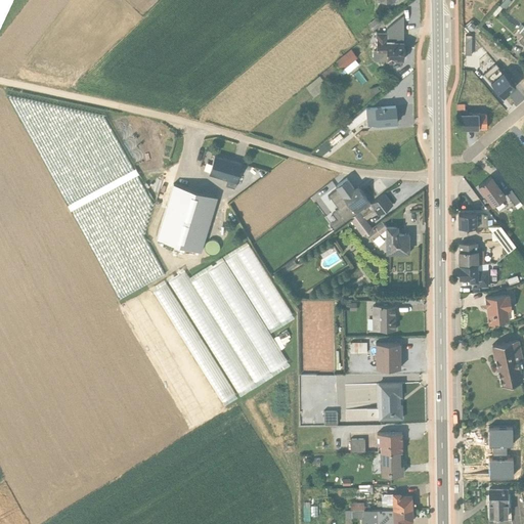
[(509,0),(505,0),(499,6),(504,10),(511,2),(509,0)]
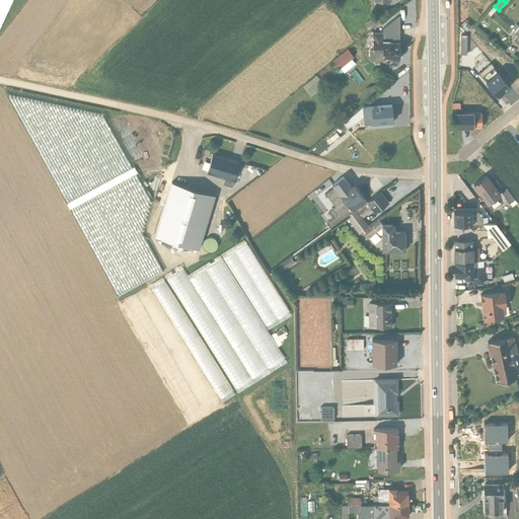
[(497,8),(493,5),(486,13),(490,16),(497,8)]
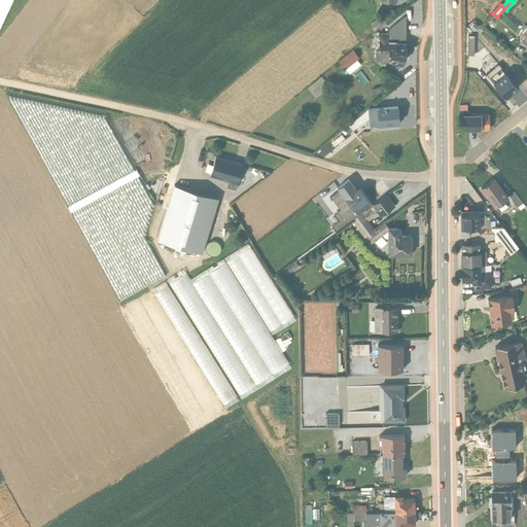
[(381,16),(370,24),(375,31),(385,23),(381,16)]
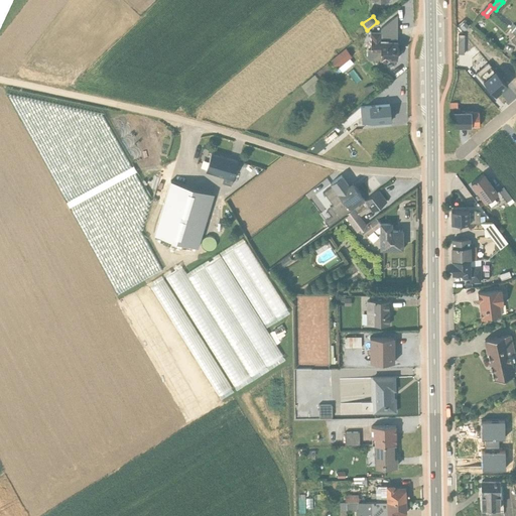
[(480,21),(477,27),(483,31),(487,25),(480,21)]
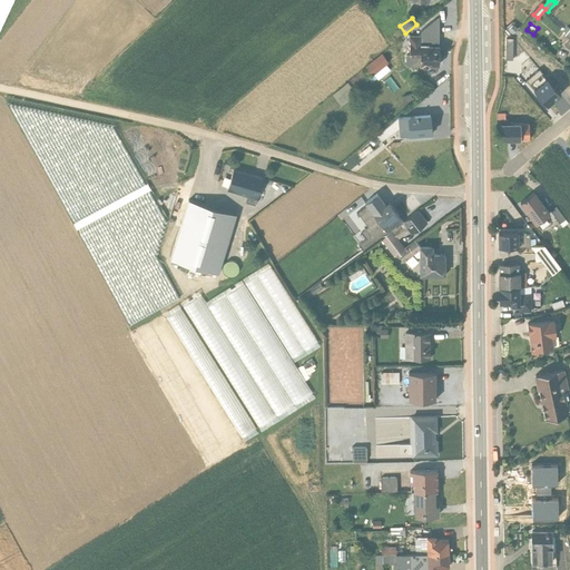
[(409,36),(409,55),(406,55),(406,66),(439,66),(439,45),(433,45),(434,37),(421,37),(421,36),(409,36)]
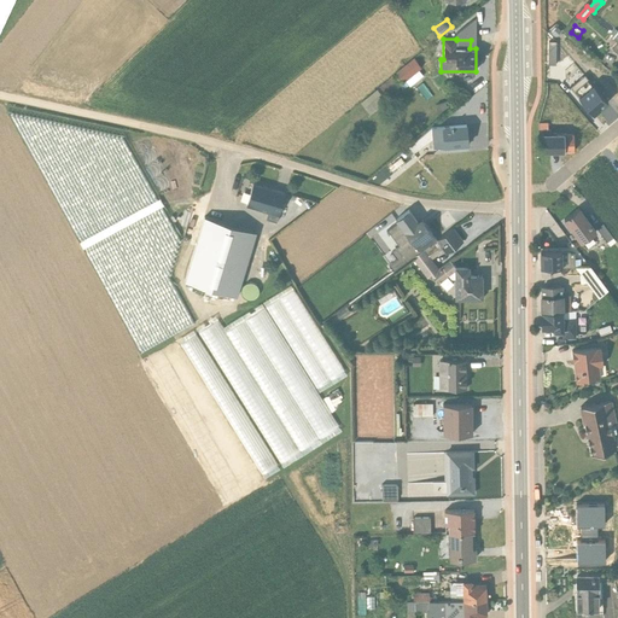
[(421,70),(413,58),(395,73),(403,83),(406,82),(409,87),(419,80),(415,75),(421,70)]
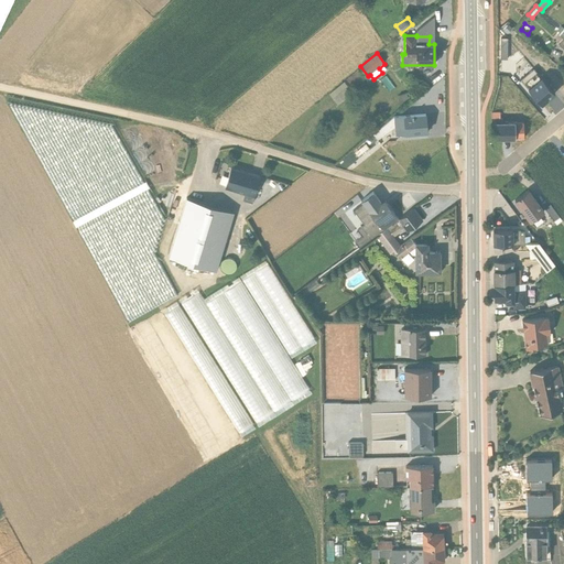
[(541,104),(554,93),(532,67),(519,79),(541,104)]
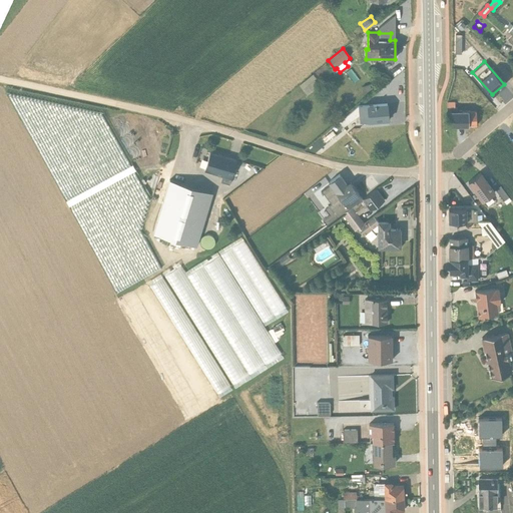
[(323,66),(314,73),(320,80),(330,71),(327,67),(326,68),(323,66)]
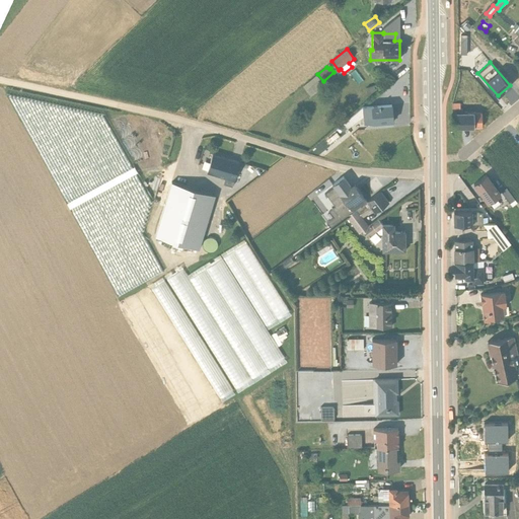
[(322,86),(317,80),(306,90),(310,96),(322,86)]
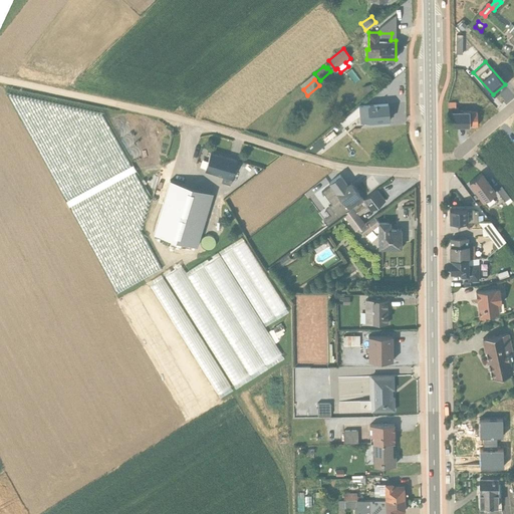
[(116,292),(161,269),(141,232),(149,201),(99,112),(6,91),(116,292)]
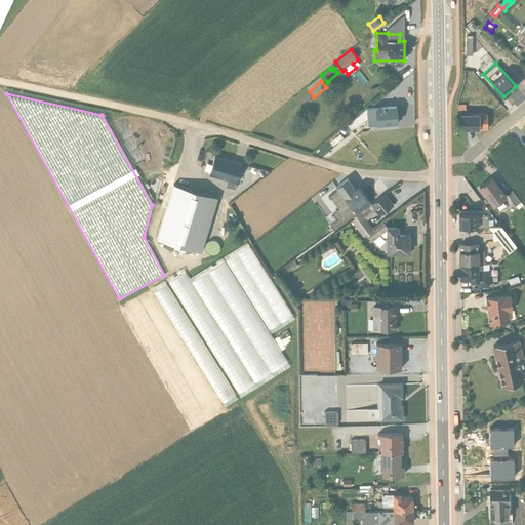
[(457,129),(487,129),(487,114),(466,114),(465,105),(457,105),(457,129)]
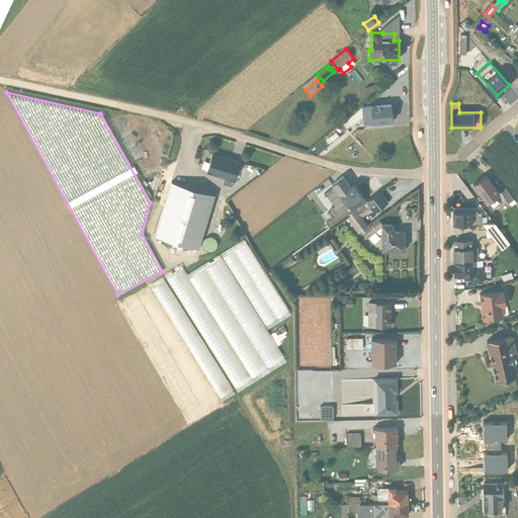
[(363,123),(392,120),(391,104),(359,107),(342,123),(346,128),(359,119),(359,122),(362,122),(363,123)]
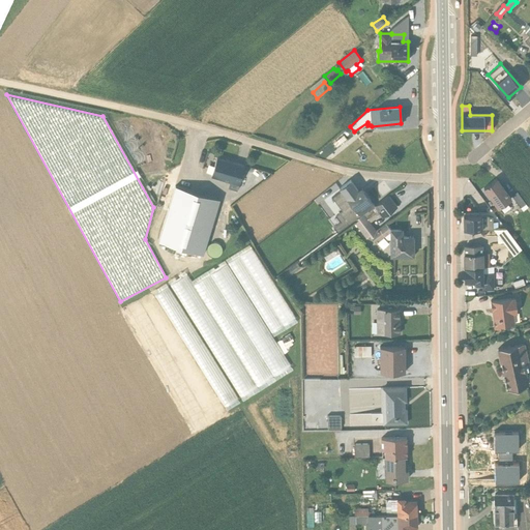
[(243,167),(216,158),(210,178),(238,186),(243,167)]
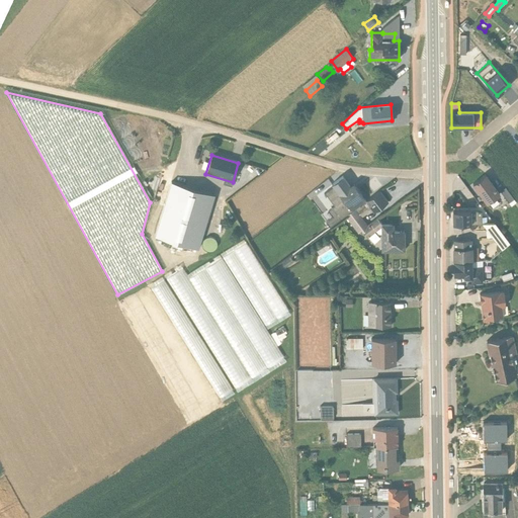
[(485,175),(472,184),(487,203),(500,195),(485,175)]
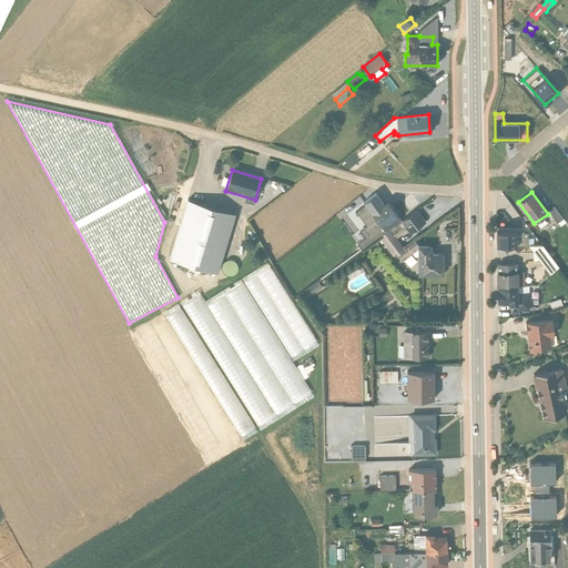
[(384,204),(375,193),(363,202),(365,205),(356,212),(366,225),(359,231),(364,237),(357,243),(362,250),(402,220),(387,202),(384,204)]
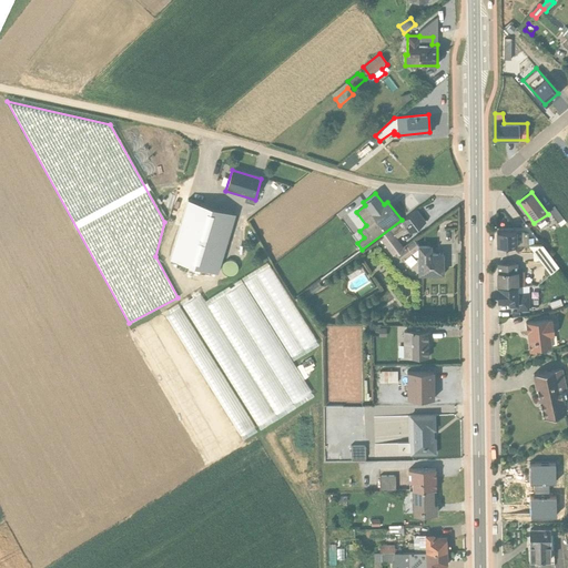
[(234,215),(185,202),(168,260),(215,274),(234,215)]
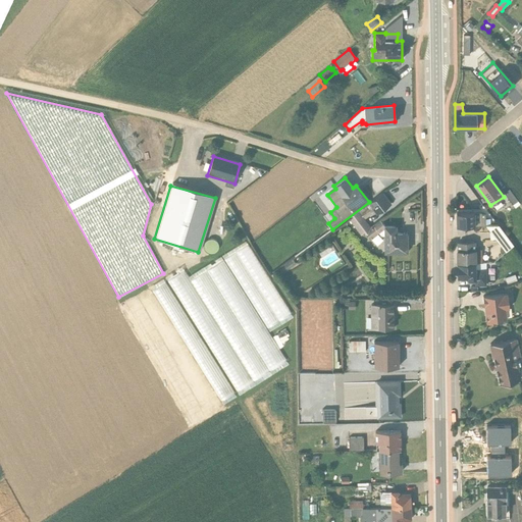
[(509,190),(504,194),(515,208),(519,205),(509,190)]
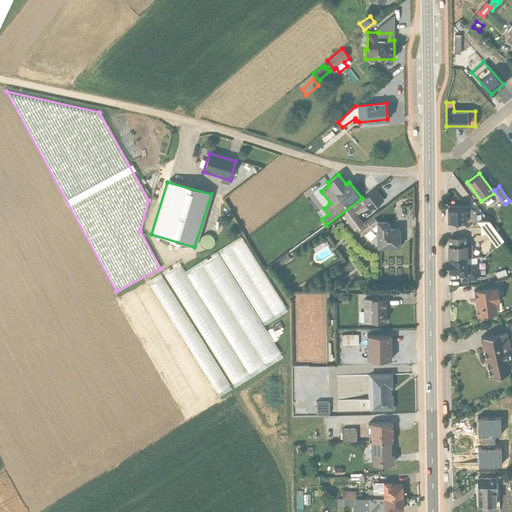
[(354,231),(357,229),(363,222),(357,215),(367,208),(369,211),(383,200),(374,189),(362,198),(341,214),(351,227),(354,231)]
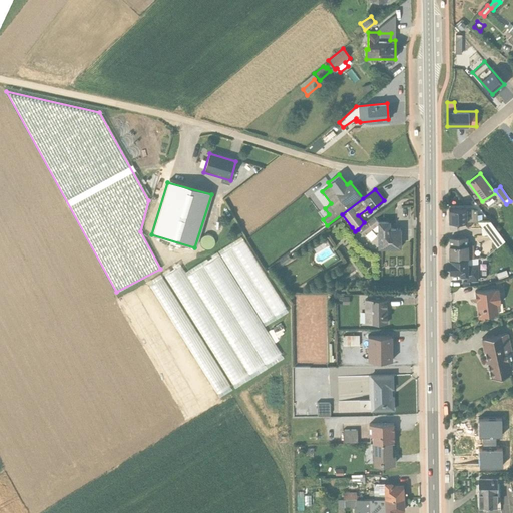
[(472,209),(448,209),(449,222),(476,221),(476,210),(473,210),(472,209)]
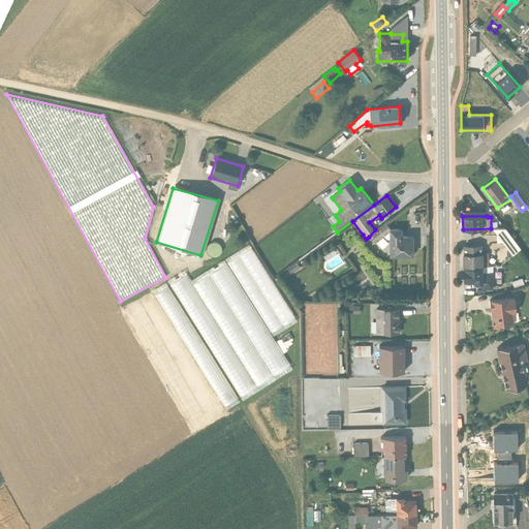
[(384,222),(375,229),(369,237),(374,243),(383,236),(385,239),(389,240),(389,256),(412,255),(412,236),(402,236),(401,227),(390,228),(384,222)]
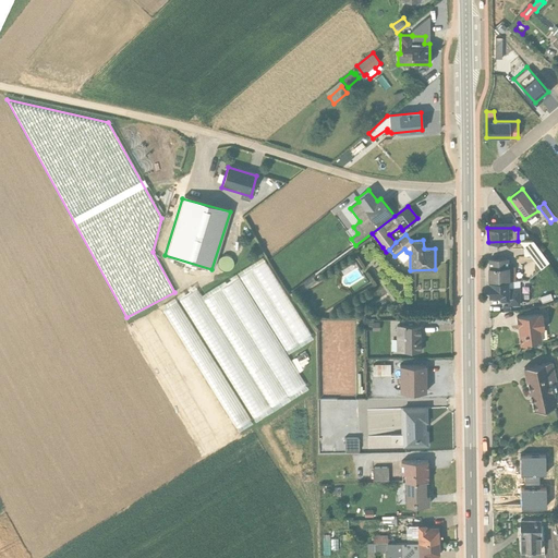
[(532,241),(520,242),(523,247),(523,249),(523,256),(530,255),(540,269),(548,263),(532,241)]
